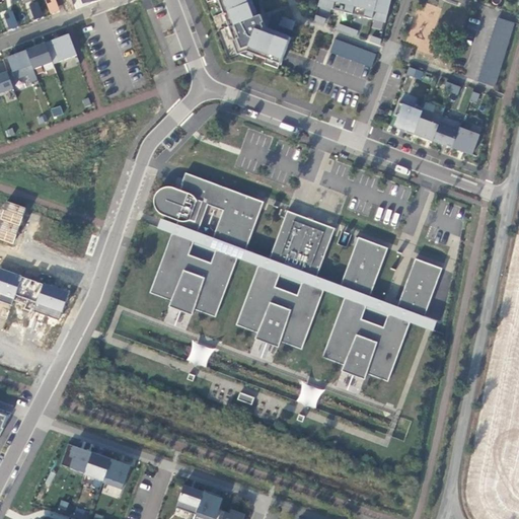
[(56,0),(45,0),(51,14),(60,11),(56,0)]
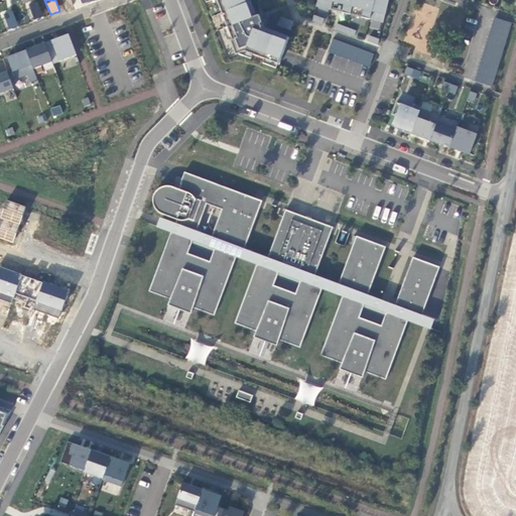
[(203,0),(204,2),(209,0),(210,0),(212,3),(215,2),(219,12),(216,14),(217,17),(221,16),(225,26),(221,28),(222,31),(226,30),(235,53),(237,52),(238,49),(276,63),(282,49),(280,48),(285,36),(258,26),(256,23),(259,22),(256,14),(253,15),(247,0),(203,0)]
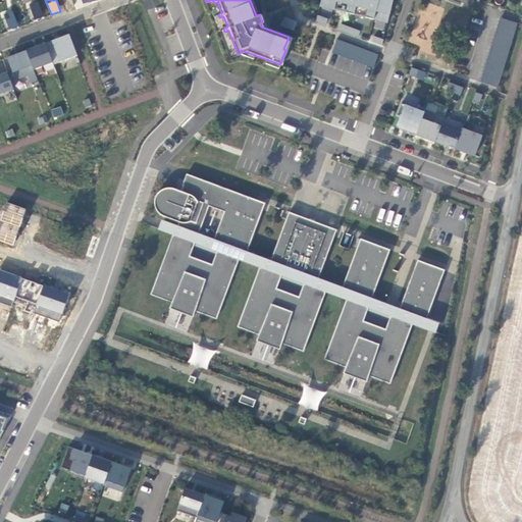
[(318,0),(317,5),(384,22),(389,0),(318,0)]
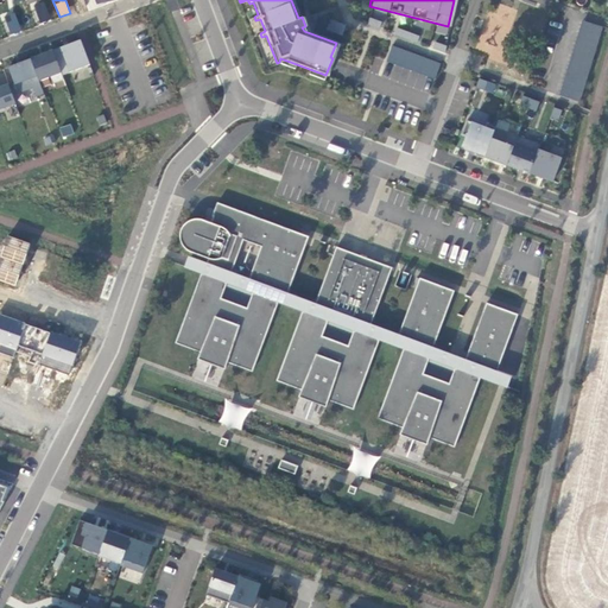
[(44,1),(32,5),(39,24),(51,19),(44,1)]
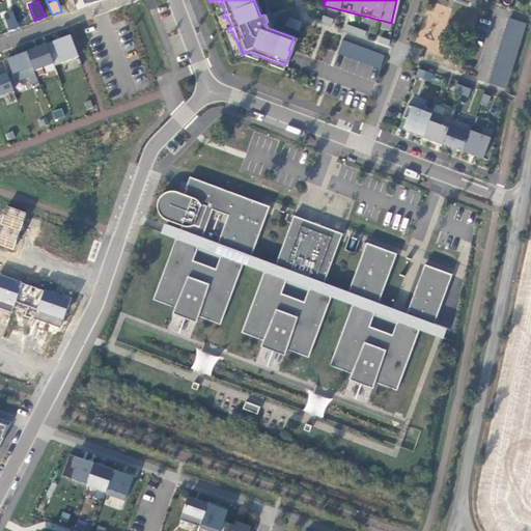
[(2,12),(8,30),(19,26),(12,9),(2,12)]
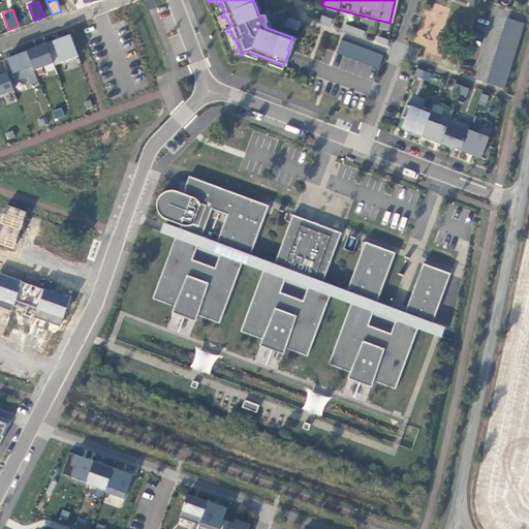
[(330,19),(319,14),(318,21),(328,24),(330,19)]
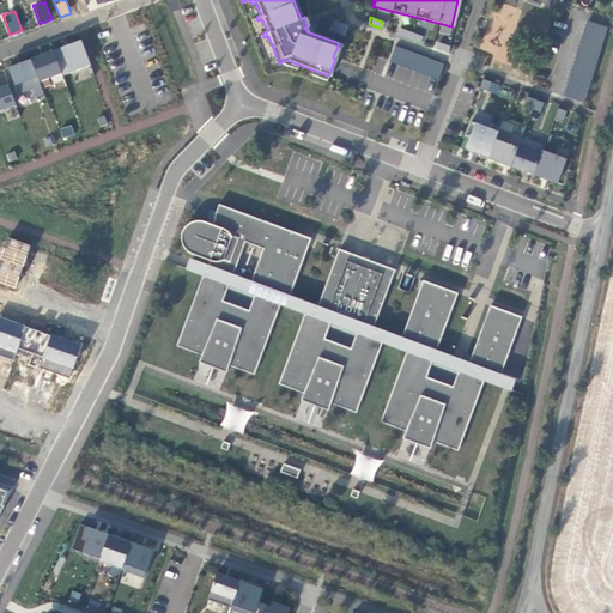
[(341,35),(345,25),(331,19),(327,29),(341,35)]
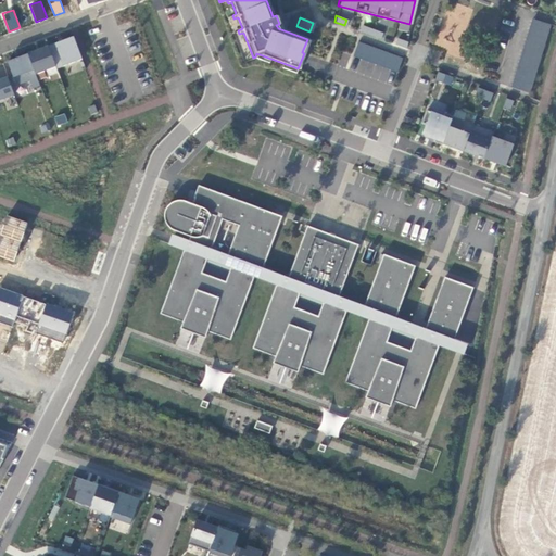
[(548,24),(530,19),(509,87),(527,92),(548,24)]
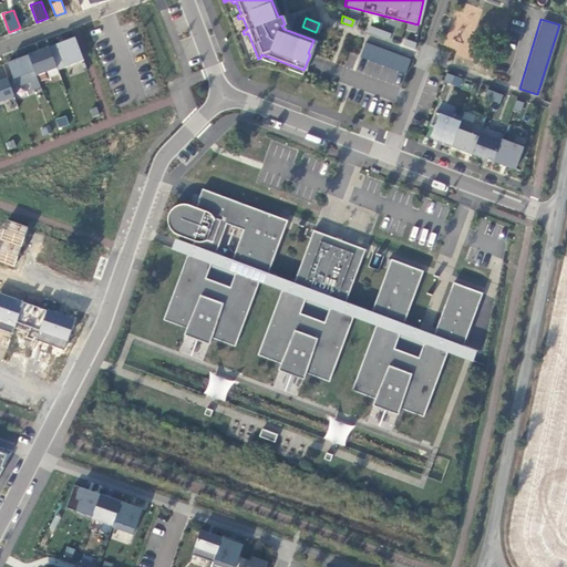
[(389,33),(368,26),(366,31),(387,39),(389,33)]
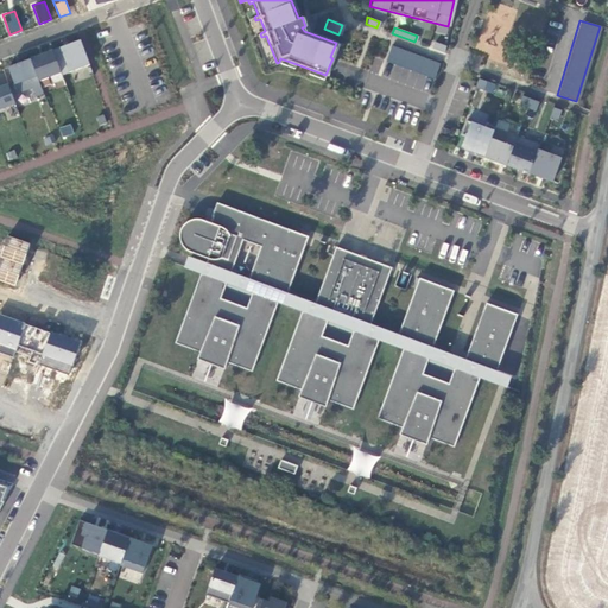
[(80,42),(51,52),(61,77),(89,67),(80,42)]
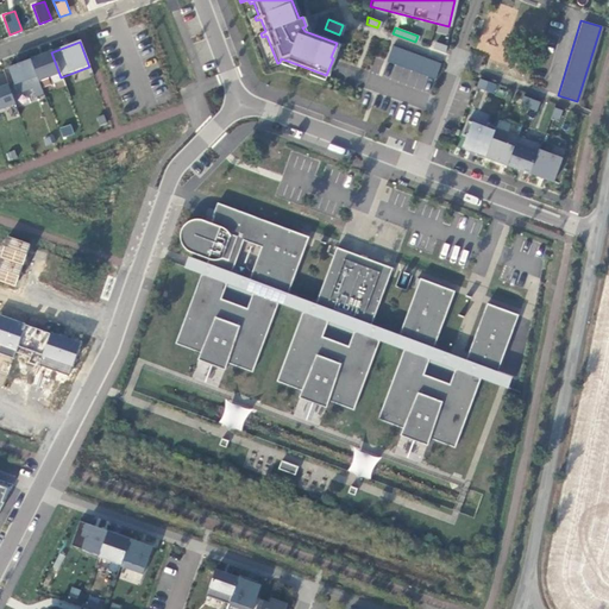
[(444,45),(433,42),(431,48),(443,52),(444,45)]
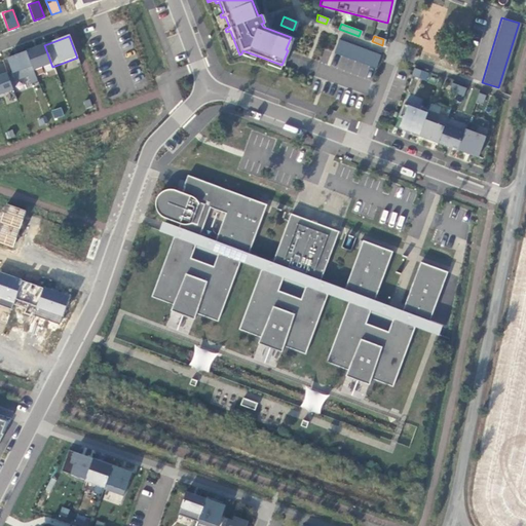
[(44,45),(26,52),(33,72),(43,68),(45,74),(54,70),(52,67),(44,45)]
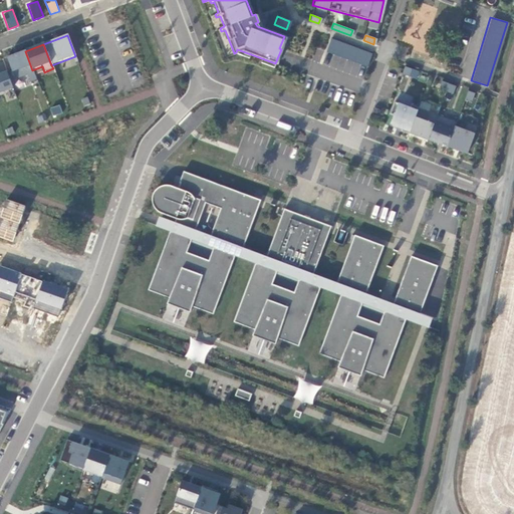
[(25,51),(6,58),(14,80),(27,75),(29,83),(36,80),(32,70),(25,51)]
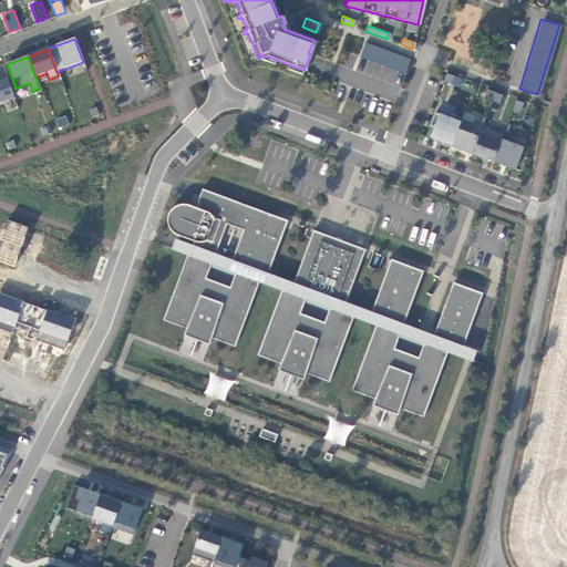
[(459,86),(462,79),(447,73),(444,82),(459,86)]
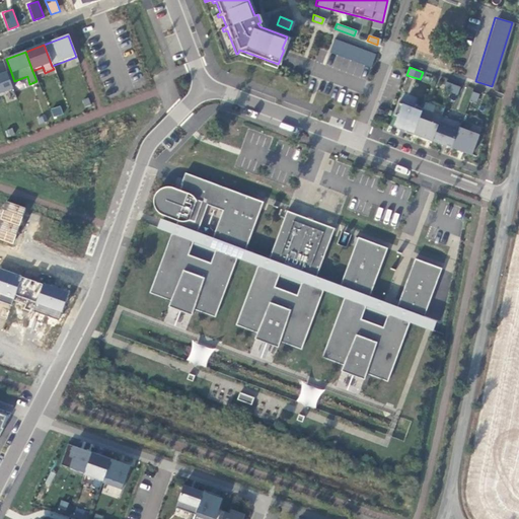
[(6,73),(0,75),(0,94),(12,90),(6,73)]
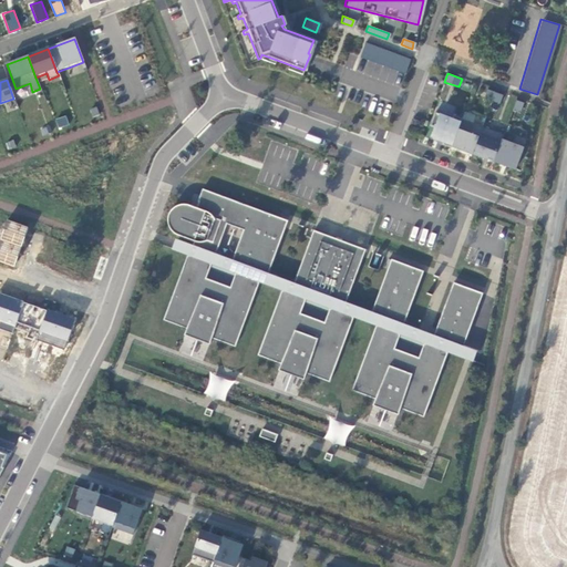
[(498,105),(503,94),(488,90),(484,101),(498,105)]
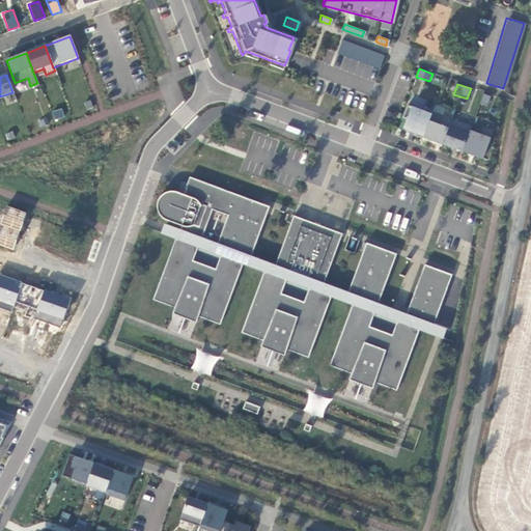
[(475,114),(483,92),(477,90),(470,112),(475,114)]
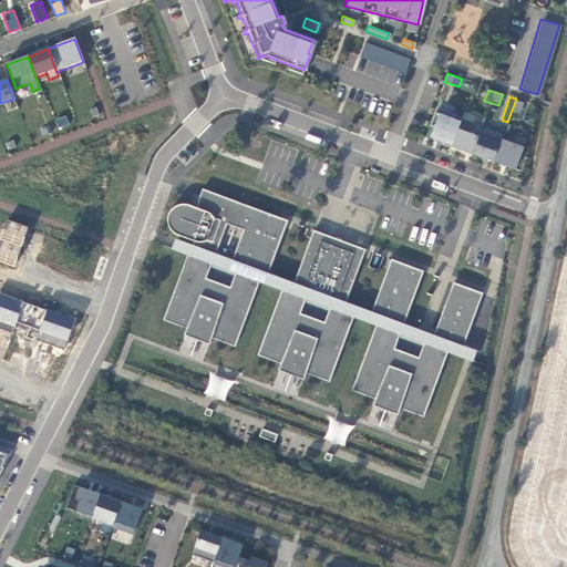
[(516,100),(513,110),(521,113),(524,103),(516,100)]
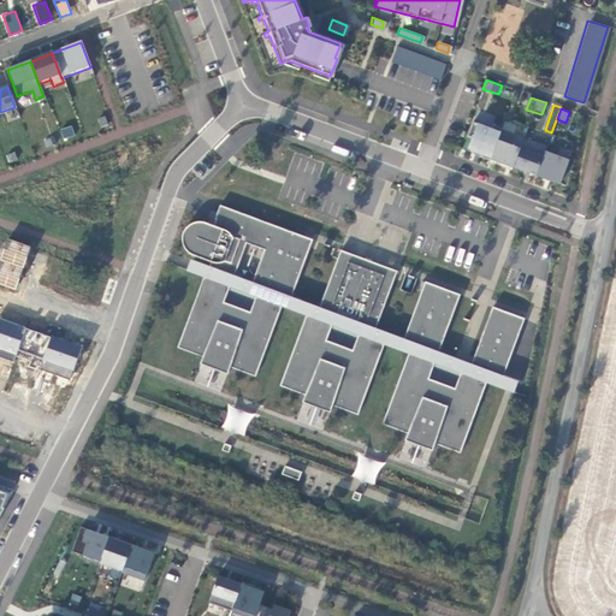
[(498,128),(490,124),(487,128),(469,120),(465,135),(468,137),(466,147),(467,149),(478,154),(478,157),(487,160),(487,158),(498,130),(498,128)]
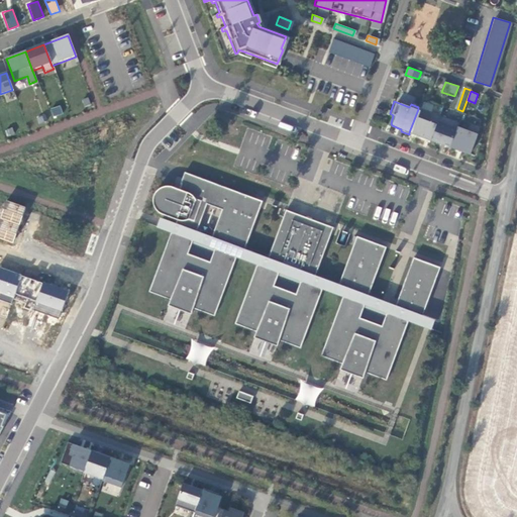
[(61,105),(50,108),(53,116),(63,113),(61,105)]
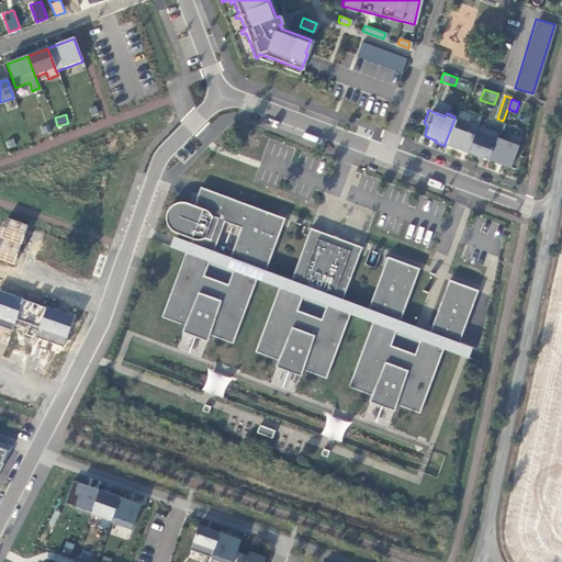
[(474,126),(454,119),(445,144),(465,152),(474,126)]
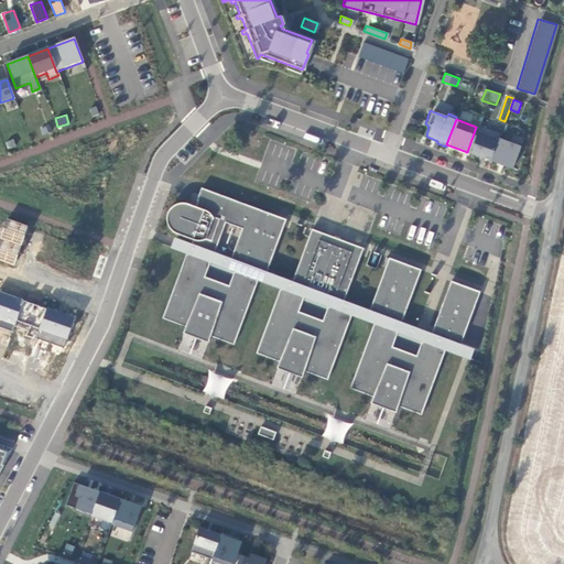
[(498,133),(477,126),(476,127),(467,152),(488,160),(496,138),(498,133)]
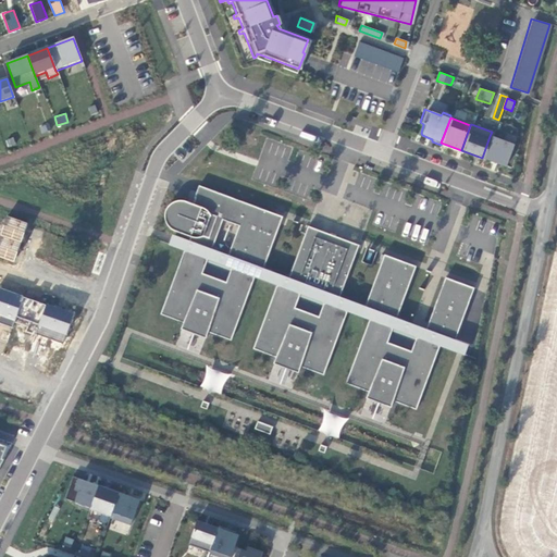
[(512,136),(504,133),(502,140),(490,136),(482,158),(503,165),(511,144),(510,144),(512,136)]
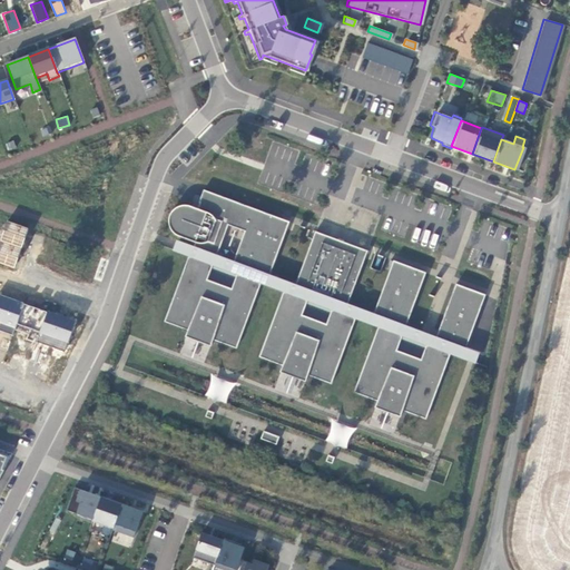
[(454,346),(464,350),(485,296),(455,286),(435,338),(405,327),(425,274),(393,262),(373,315),(347,305),(367,252),(315,233),(295,286),(269,276),(288,224),(203,192),(196,209),(189,207),(184,206),(179,207),(174,209),(170,213),(169,217),(168,222),(168,227),(170,232),(174,235),(176,237),(195,244),(193,249),(189,257),(188,257),(164,323),(187,332),(185,338),(210,347),(213,341),(236,350),(261,284),(283,293),(258,359),(282,367),(279,374),(305,383),(307,376),(331,385),(355,320),(379,327),(354,393),(376,402),(374,409),(400,419),(402,412),(425,421),(450,355),(451,355),(454,346)]
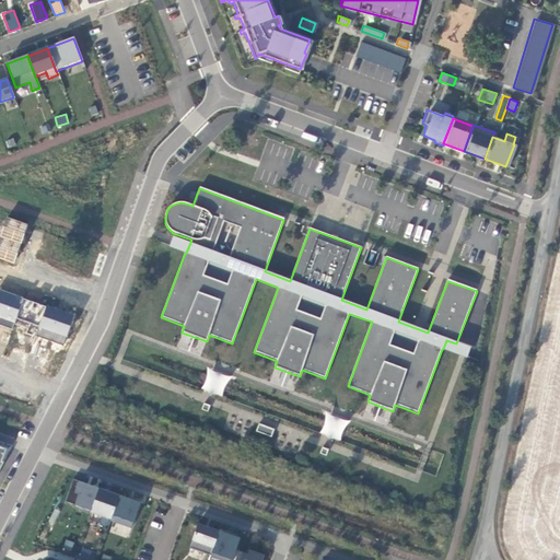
[(0,258),(13,264),(27,224),(7,217),(0,232),(0,258)]
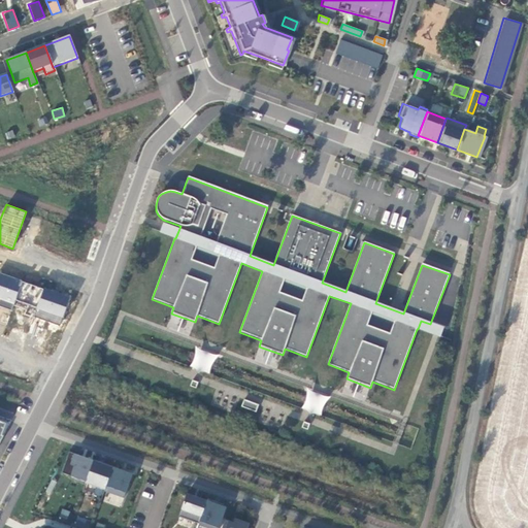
[(178,231),(164,225),(161,233),(175,238),(178,231)]
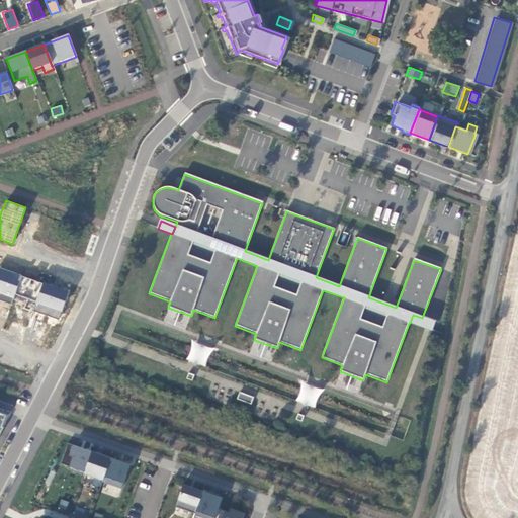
[(0,268),(0,292),(0,293),(0,294),(0,297),(12,301),(13,295),(35,303),(33,310),(60,318),(69,289),(0,268)]
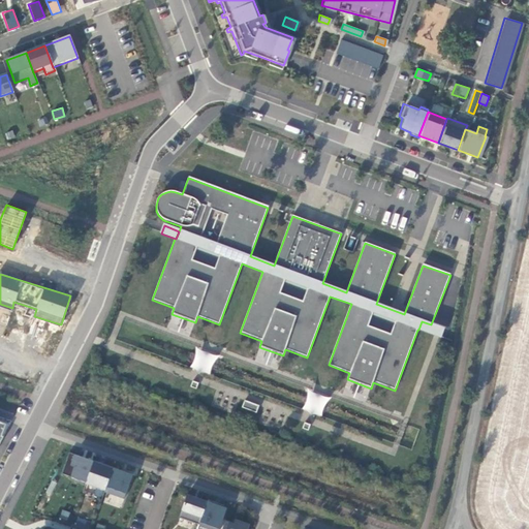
[(277,358),(262,351),(258,364),(273,369),(277,358)]
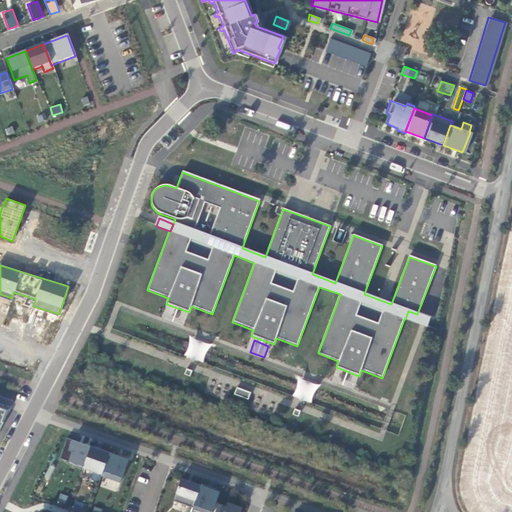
[(247,394),(233,388),(231,393),(245,398),(247,394)]
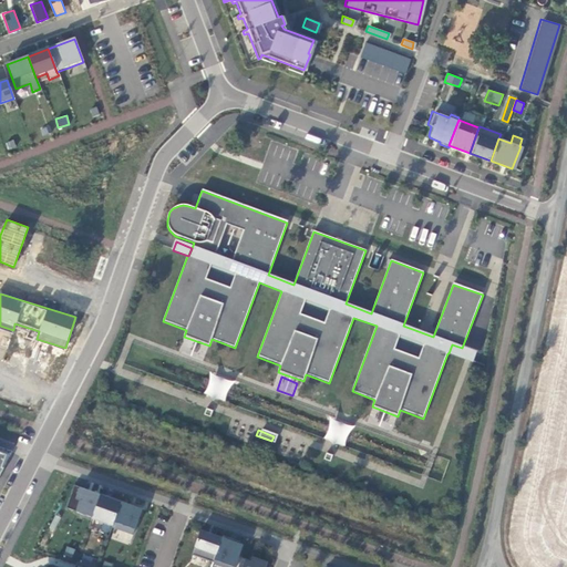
[(89,517),(111,524),(119,501),(98,493),(89,517)]
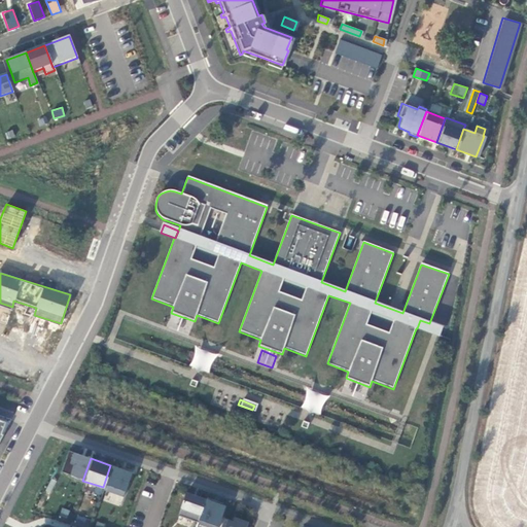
[(129,472),(110,465),(103,487),(102,489),(120,496),(129,472)]
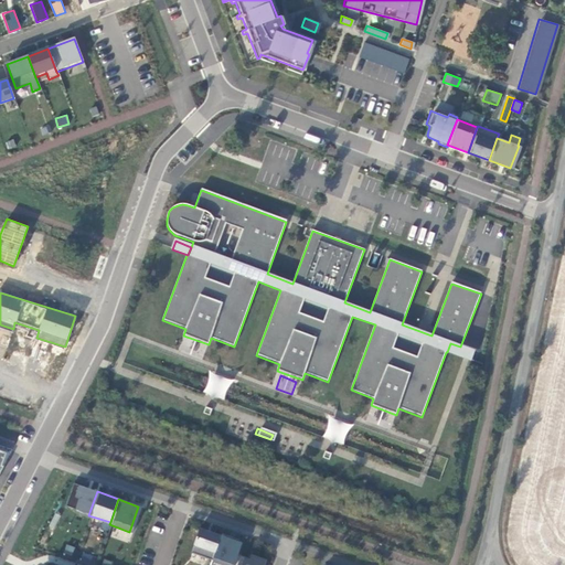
[(210,560),(219,535),(198,528),(189,552),(210,560)]
